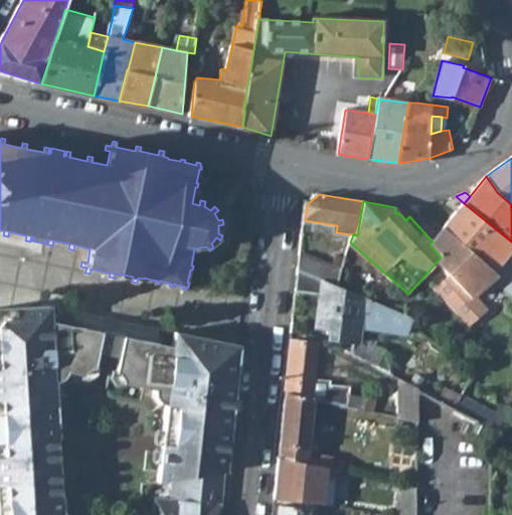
[(496,271),(511,247),(511,241),(464,203),(445,226),(496,271)]
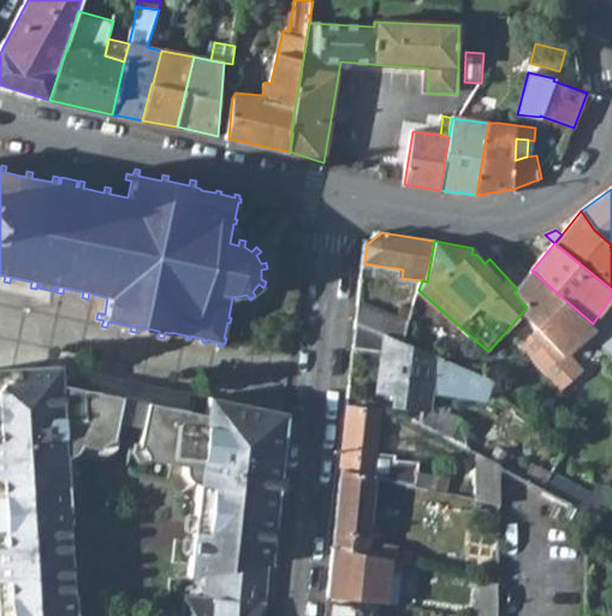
[(527,307),(523,312),(539,329),(523,344),(566,389),(582,363),(571,351),(596,329),(593,324),(532,271),(517,289),(514,292),(527,307)]
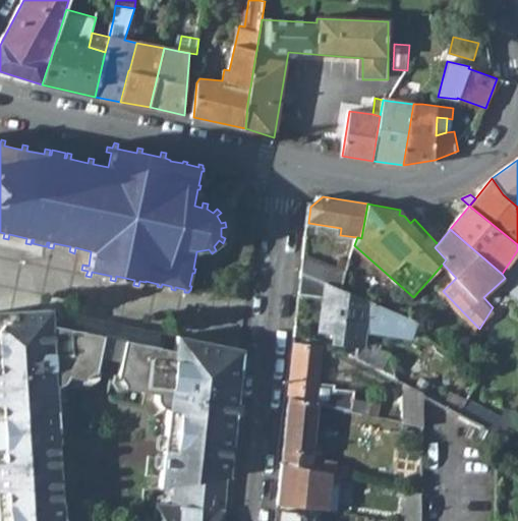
[(517,250),(502,274),(505,278),(512,284),(517,278),(517,250)]
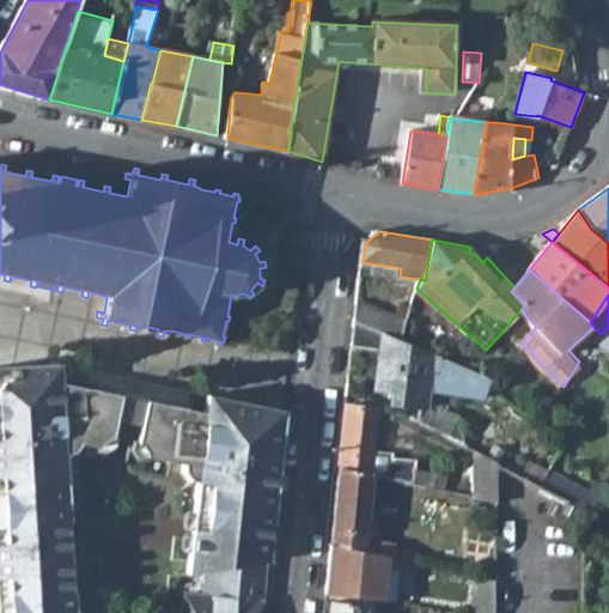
[(355,321),(401,340),(407,320),(357,301),(355,321)]
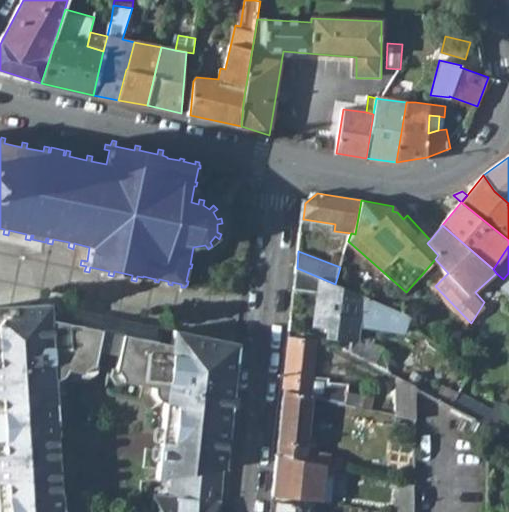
[(330,337),(359,340),(361,318),(381,326),(408,329),(414,317),(335,284),(297,268),(295,289),(319,292),(315,325),(331,326),(330,337)]
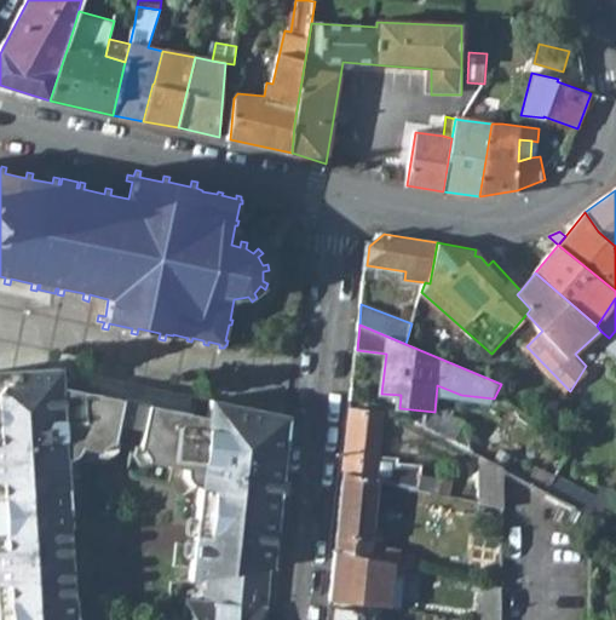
[(604,345),(615,356),(615,331),(609,338),(604,345)]
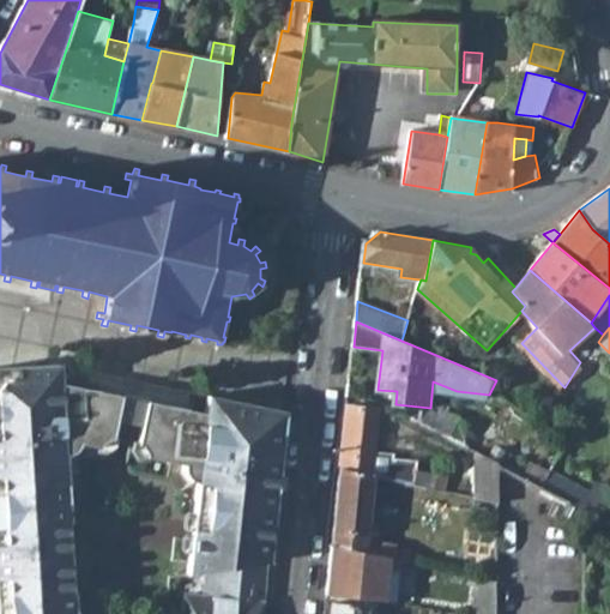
[(580,362),(565,387),(585,368),(580,362)]
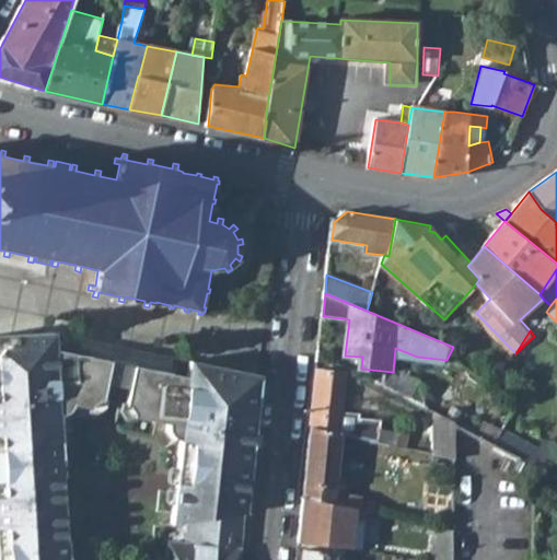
[(0,559),(68,559),(67,539),(66,539),(61,476),(64,476),(59,415),(61,413),(66,411),(70,408),(71,406),(72,403),(90,407),(91,404),(99,398),(102,399),(109,361),(62,350),(60,353),(56,350),(55,333),(0,335),(0,559)]
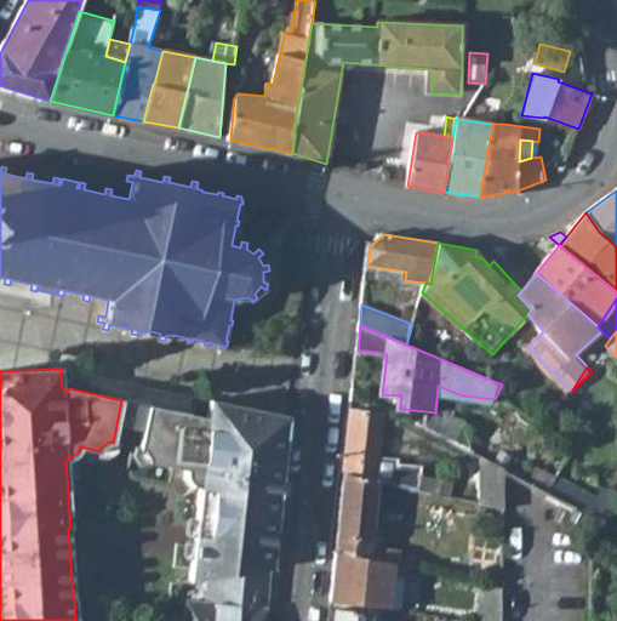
[(212,577),(273,567),(289,416),(211,400),(209,417),(149,405),(141,449),(144,450),(150,459),(149,462),(188,469),(189,473),(190,477),(193,480),(195,483),(199,484),(201,485),(192,581),(212,577)]
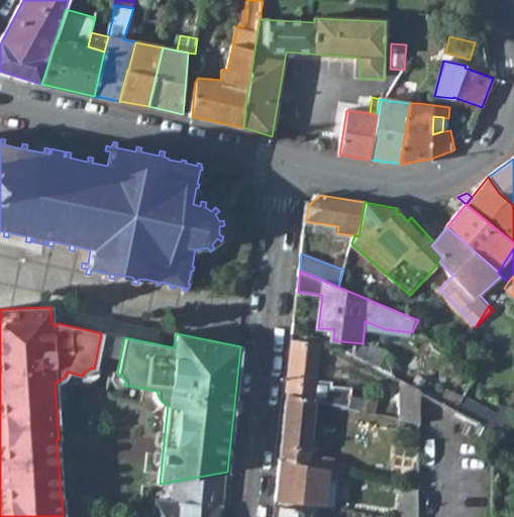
[(315,401),(367,412),(370,401),(351,398),(352,389),(332,386),(333,382),(316,380),(320,346),(315,344),(293,341),(287,395),(315,401)]
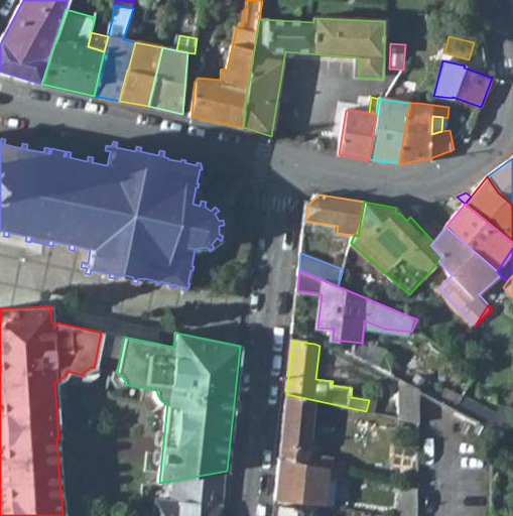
[(398,418),(419,422),(419,416),(420,390),(420,389),(401,378),(398,418)]
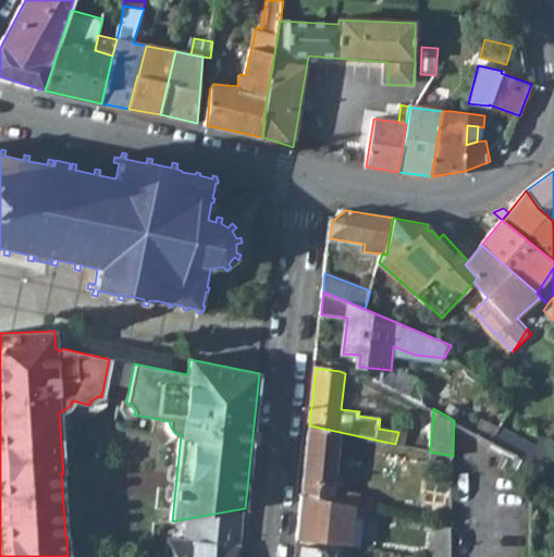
[(453,449),(505,475),(516,453),(494,442),(481,435),(476,432),(454,421),(453,449)]
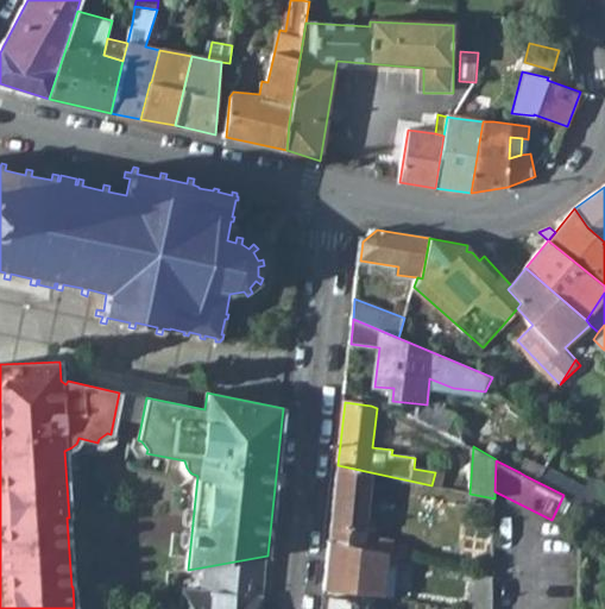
[(520,472),(525,476),(531,464),(525,460),(520,472)]
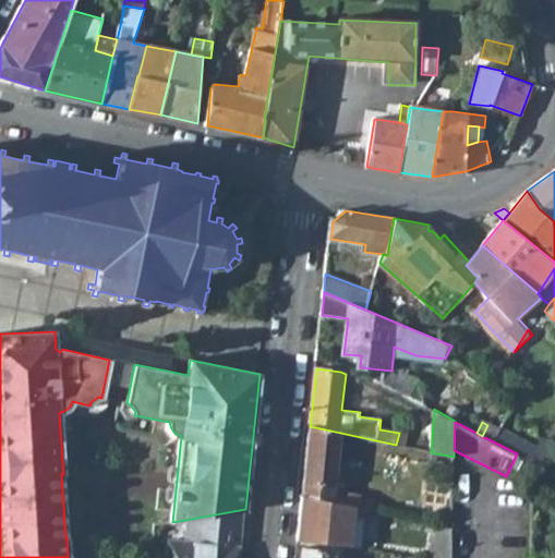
[(482,436),(495,443),(501,432),(487,425),(482,436)]
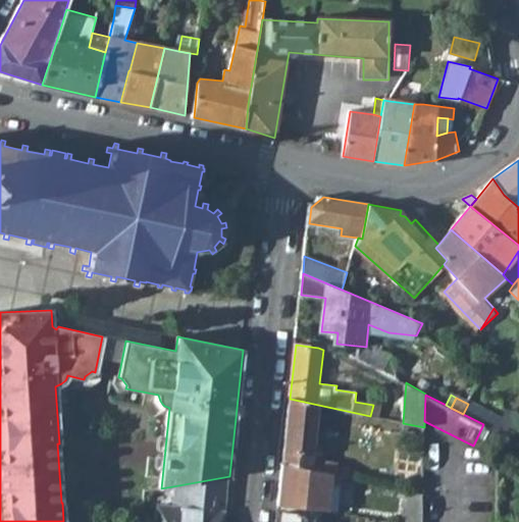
[(282,463),(336,475),(338,464),(312,460),(318,405),(290,399),(282,463)]
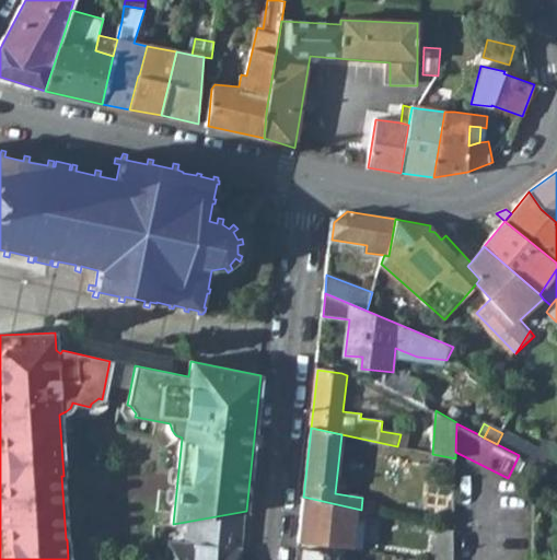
[(530,461),(532,462),(540,447),(503,430),(502,433),(497,444),(519,455),(530,461)]
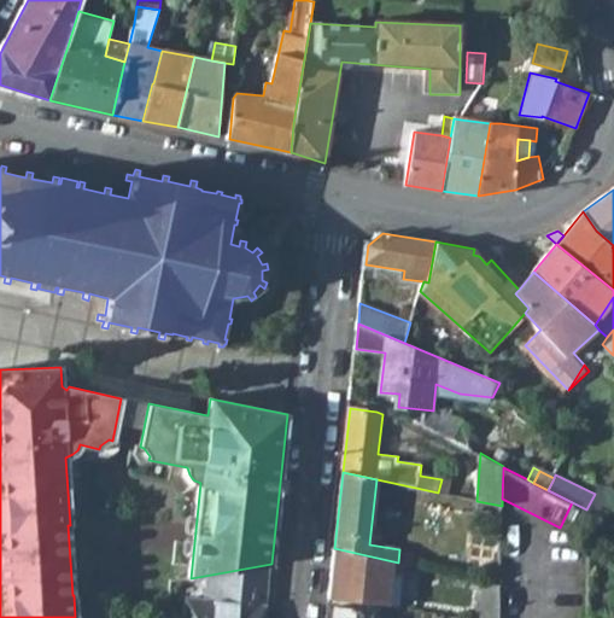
[(438,493),(446,495),(450,482),(442,479),(438,493)]
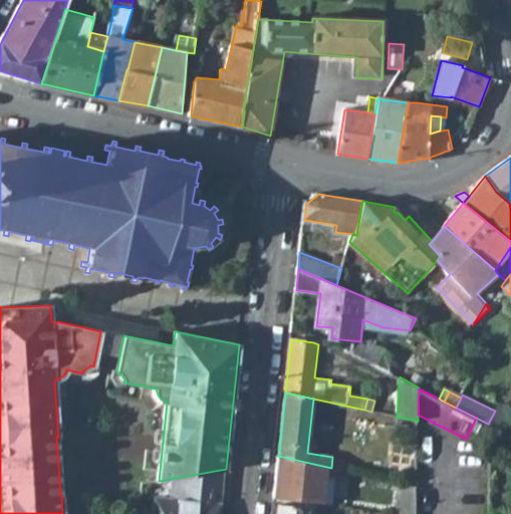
[(493,427),(504,432),(510,418),(510,410),(499,404),(495,411),(488,424),(493,427)]
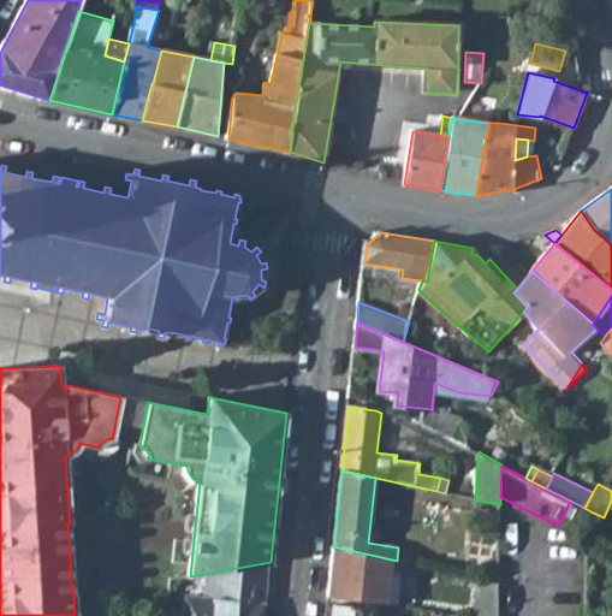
[(328,596),(388,602),(390,572),(404,573),(406,562),(397,561),(333,546),(328,596)]
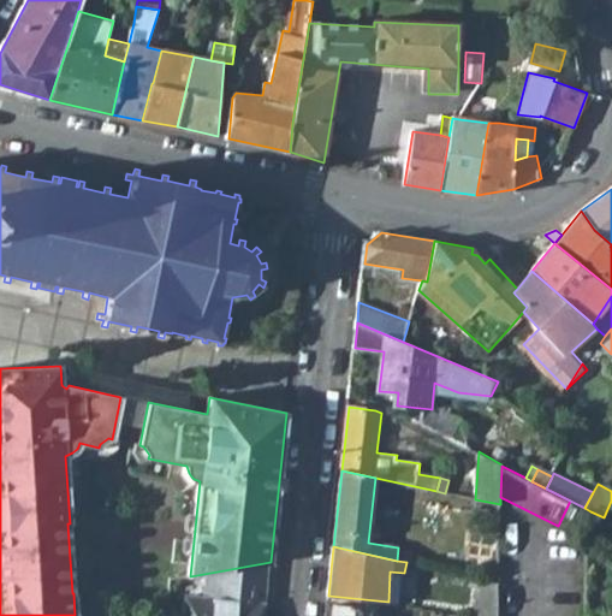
[(406,562),(414,564),(415,551),(398,548),(397,561),(406,562)]
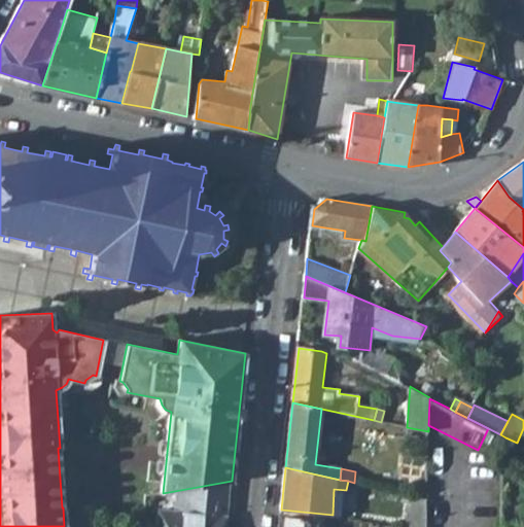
[(226,526),(232,481),(180,490),(178,513),(161,511),(159,526),(226,526)]
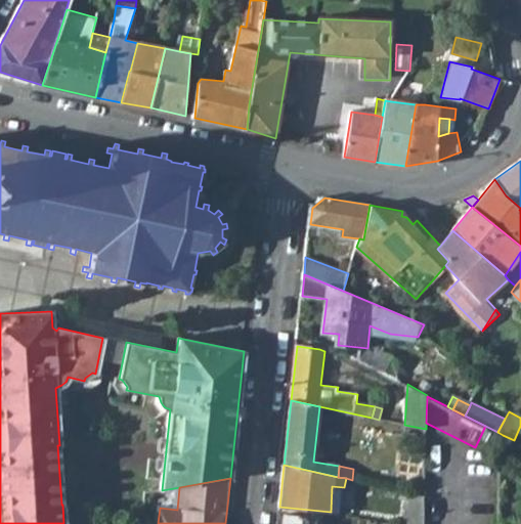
[(331,512),(341,515),(344,487),(332,486),(331,512)]
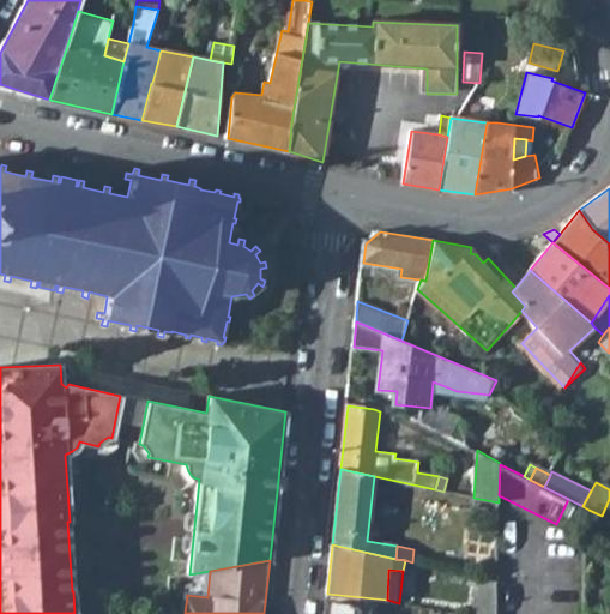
[(497,613),(497,581),(469,575),(467,582),(473,583),(473,613),(497,613)]
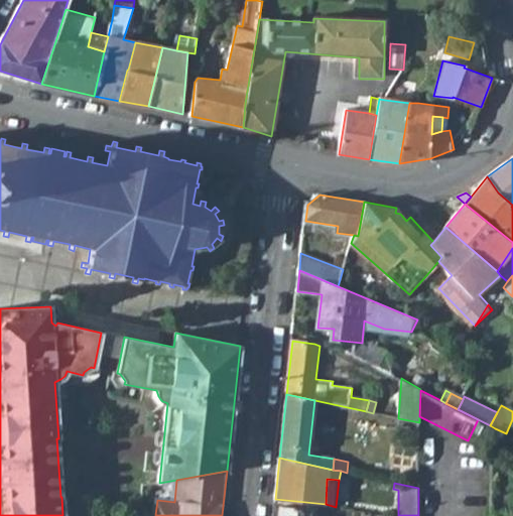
[(307,515),(308,508),(281,506),(280,515),(307,515)]
